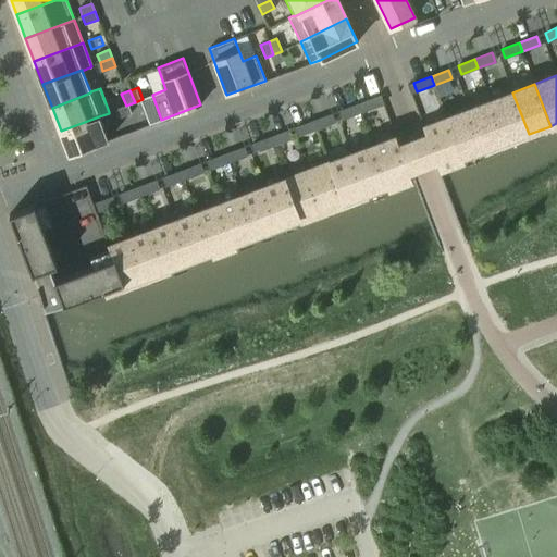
[(512,93),(491,100),(506,143),(529,134),(512,93)]
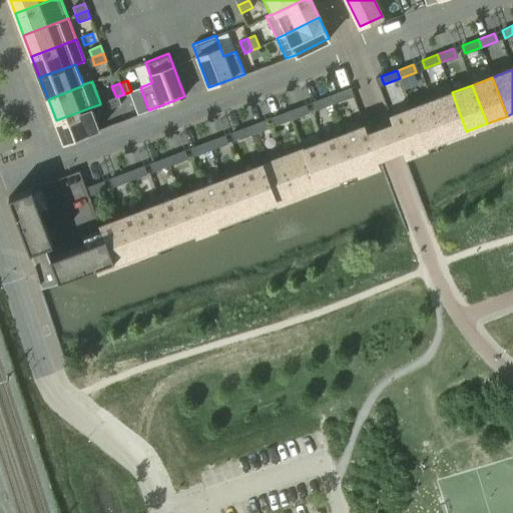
[(329,96),(332,103),(348,98),(345,90),(329,96)]
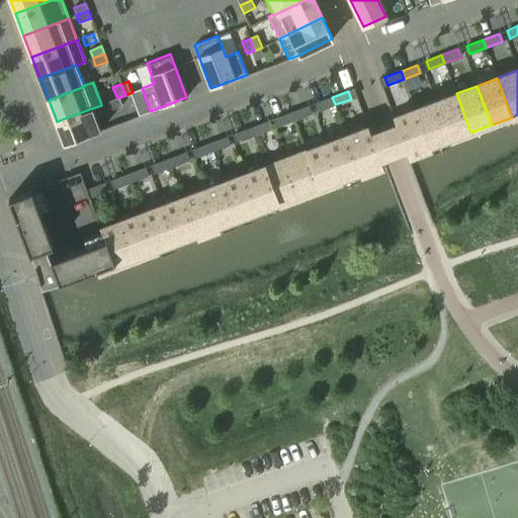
[(456,93),(436,101),(450,141),(470,133),(456,93)]
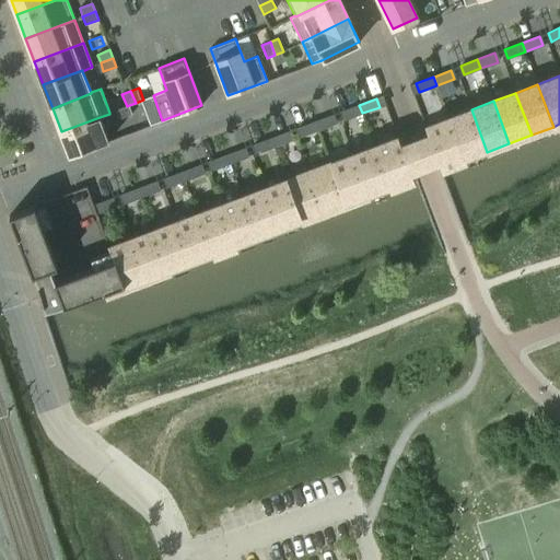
[(127,106),(116,111),(119,118),(132,114),(129,105),(127,106)]
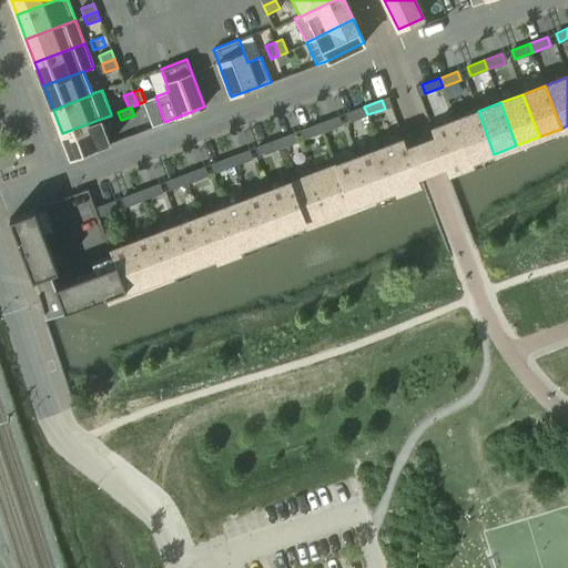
[(350,121),(367,114),(364,107),(347,112),(350,121)]
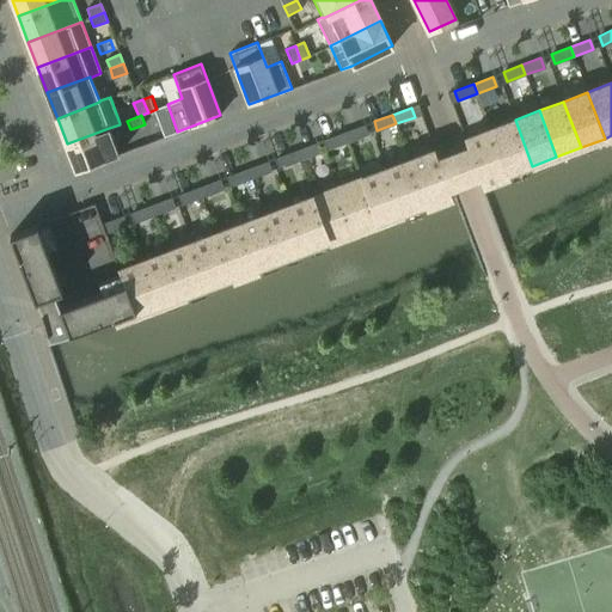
[(515,120),(491,129),(508,175),(532,166),(515,120)]
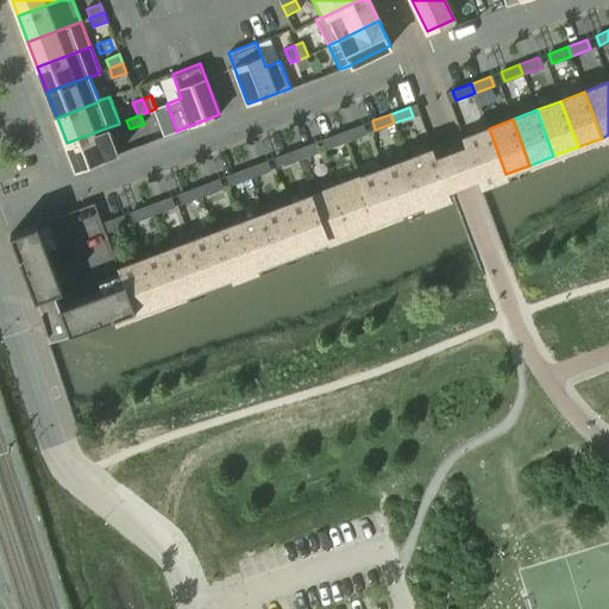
[(343,132),(346,142),(364,135),(362,125),(343,132)]
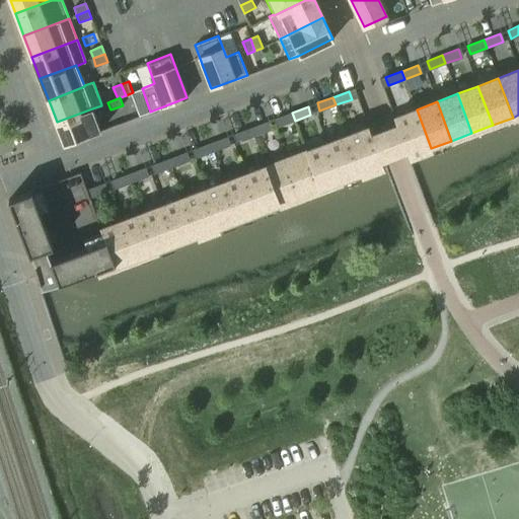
[(92,108),(57,122),(65,144),(100,131),(92,108)]
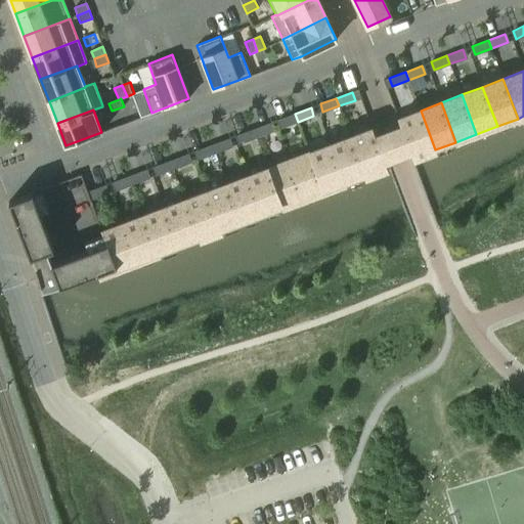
[(401,126),(388,131),(397,156),(410,150),(413,159),(435,149),(421,111),(398,119),(401,126)]
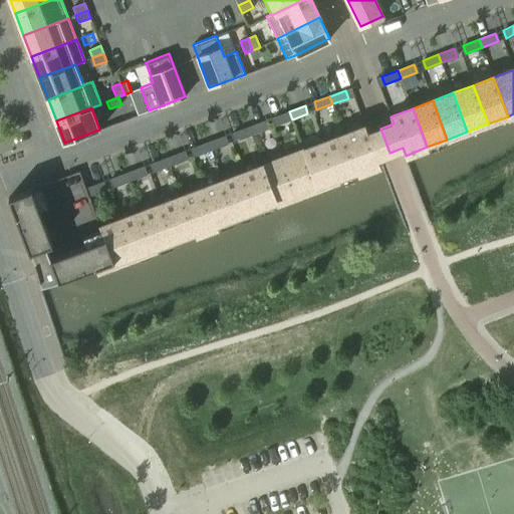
[(276,125),(292,119),(289,111),(273,117),(276,125)]
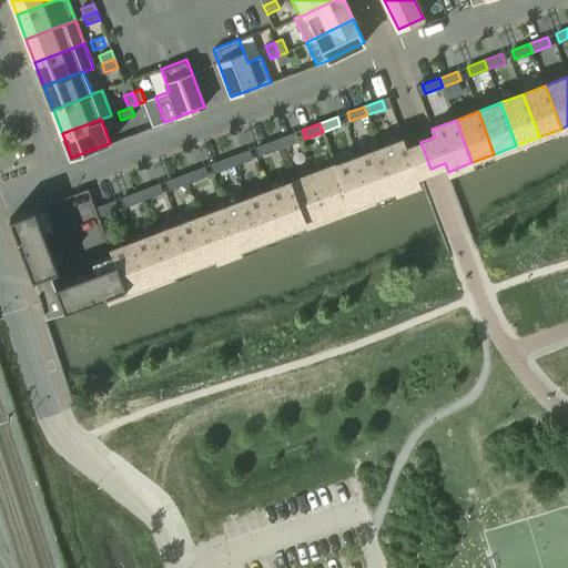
[(292,133),(274,140),(277,149),(295,142),(292,133)]
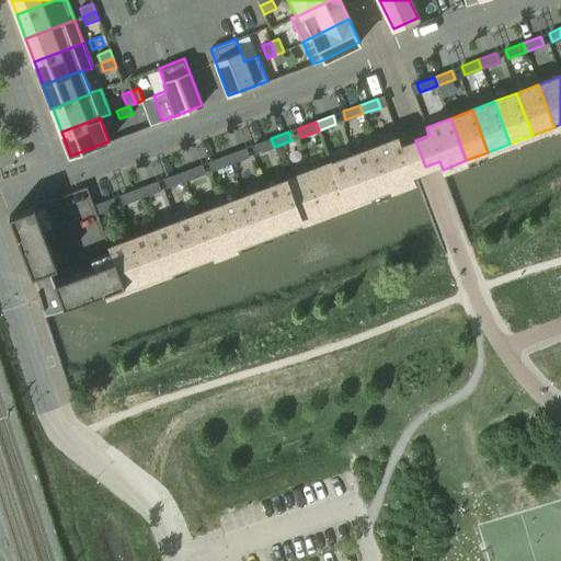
[(399,137),(376,147),(391,189),(415,180),(412,172),(425,167),(415,140),(402,146),(399,137)]
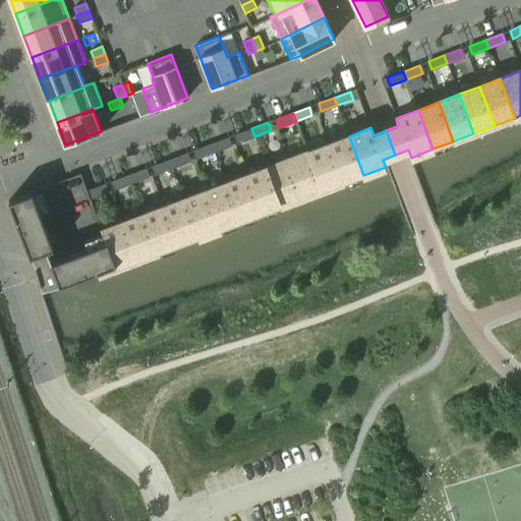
[(239,142),(254,136),(251,128),(236,134),(239,142)]
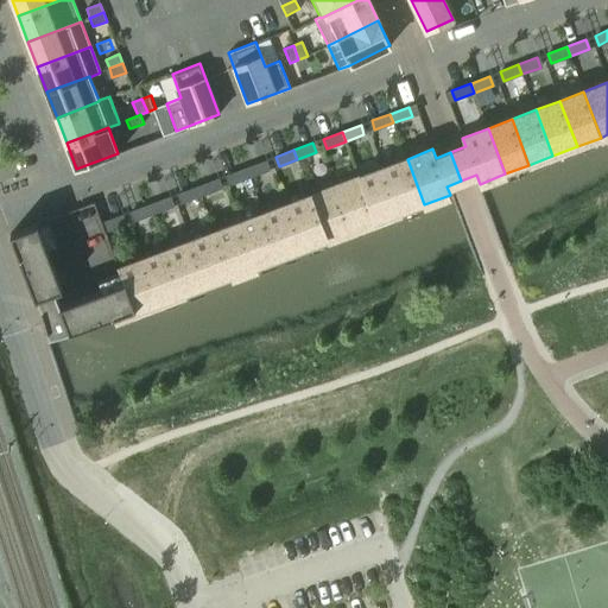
[(382,168),(400,214),(424,204),(407,159),(382,168)]
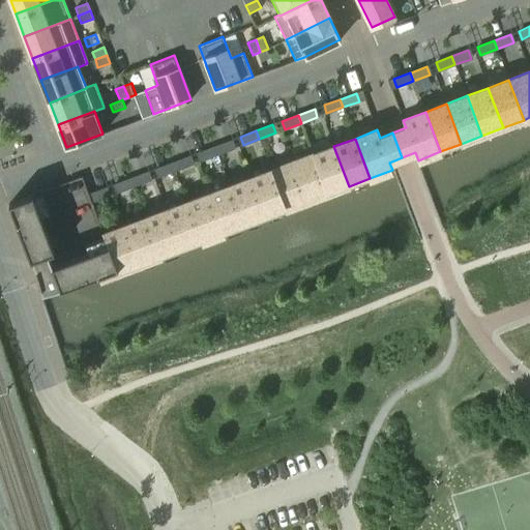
[(214,146),(217,154),(234,148),(231,140),(214,146)]
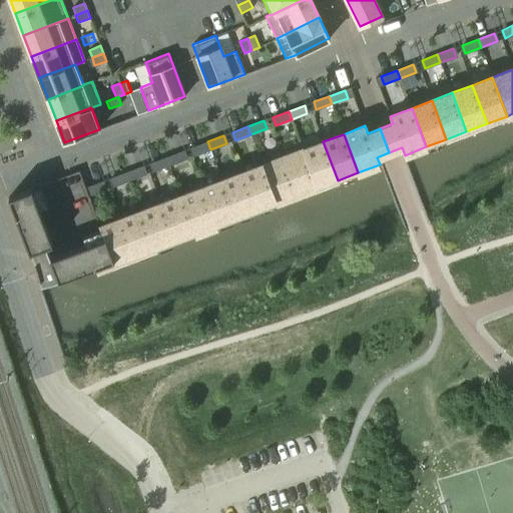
[(194,155),(210,149),(207,141),(191,147),(194,155)]
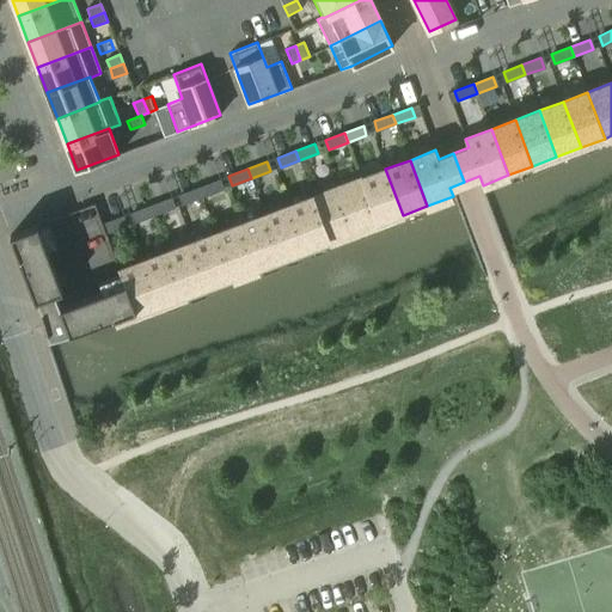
[(361,178),(379,225),(403,215),(385,169),(361,178)]
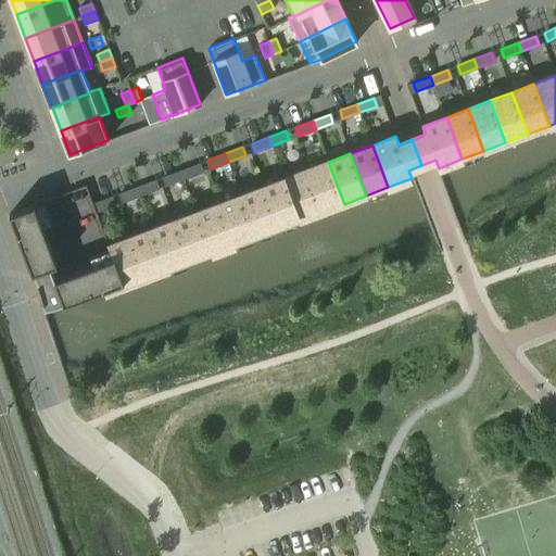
[(306,171),(323,212),(344,204),(328,162),(306,171)]
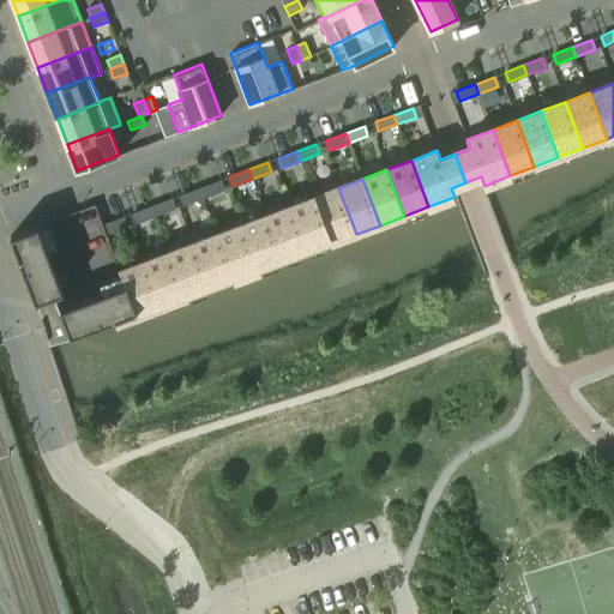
[(200,188),(204,197),(222,190),(218,181),(200,188)]
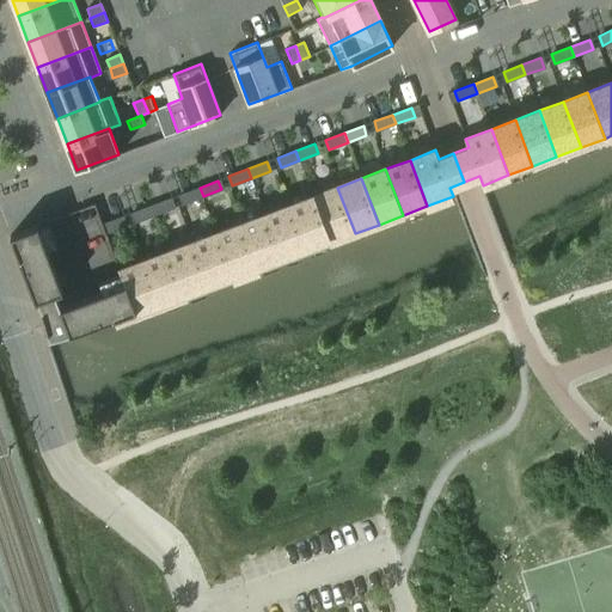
[(184,203),(203,196),(200,188),(181,194),(184,203)]
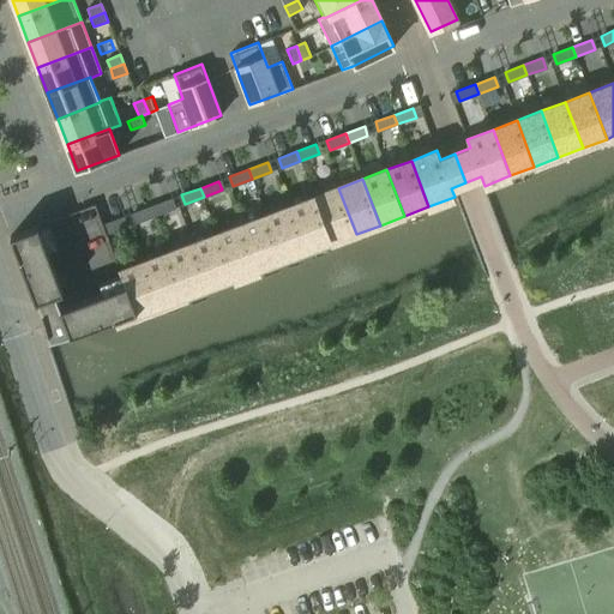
[(314,197),(331,244),(356,234),(338,188),(314,197)]
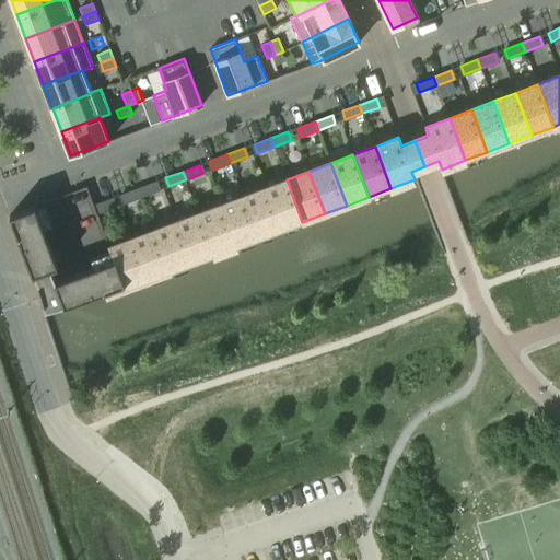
[(280,230),(302,222),(287,179),(265,188),(280,230)]
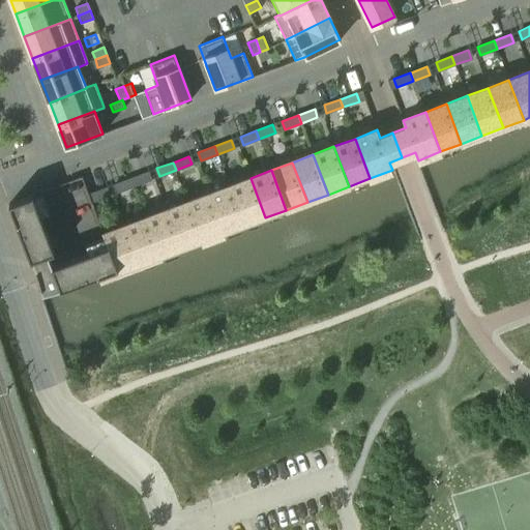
[(130,178),(134,186),(150,180),(147,172),(130,178)]
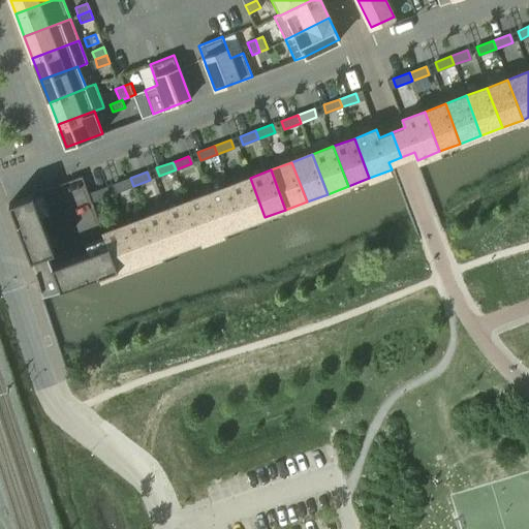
[(117,192),(133,186),(130,178),(114,184),(117,192)]
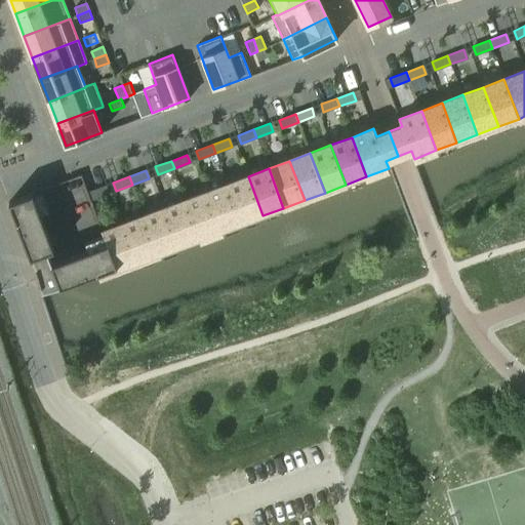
[(248,176),(227,185),(242,224),(263,215),(248,176)]
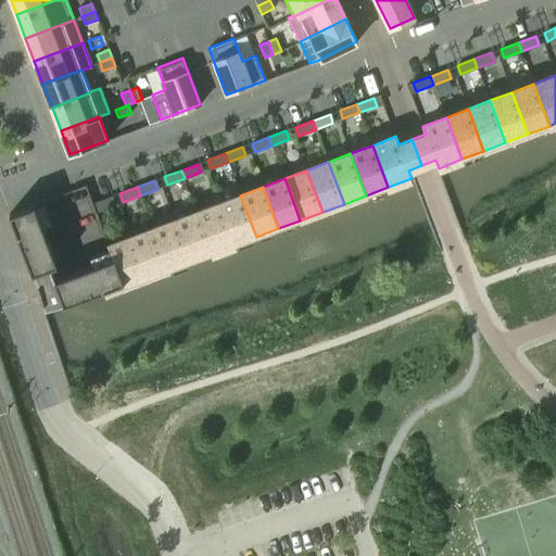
[(240,196),(218,203),(235,245),(256,237),(240,196)]
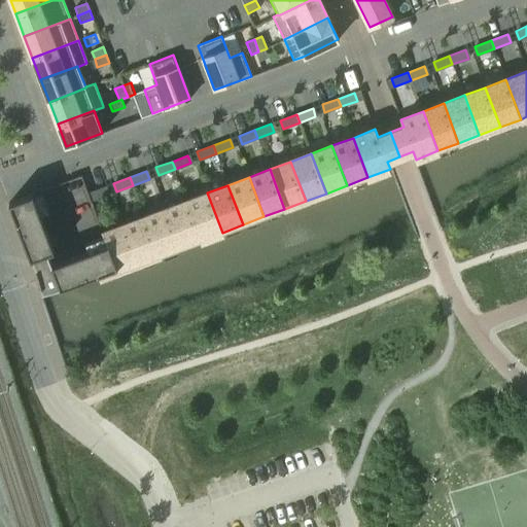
[(104,186),(88,194),(91,202),(107,195),(104,186)]
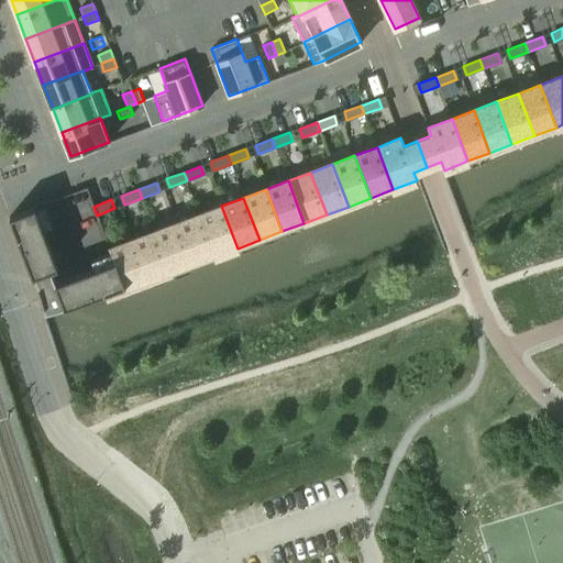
[(51,271),(57,268),(34,208),(37,207),(36,206),(9,217),(32,277),(35,277),(39,286),(37,286),(43,305),(44,305),(46,311),(64,306),(64,308),(105,293),(107,298),(125,290),(123,286),(124,285),(114,261),(113,261),(56,283),(51,271)]
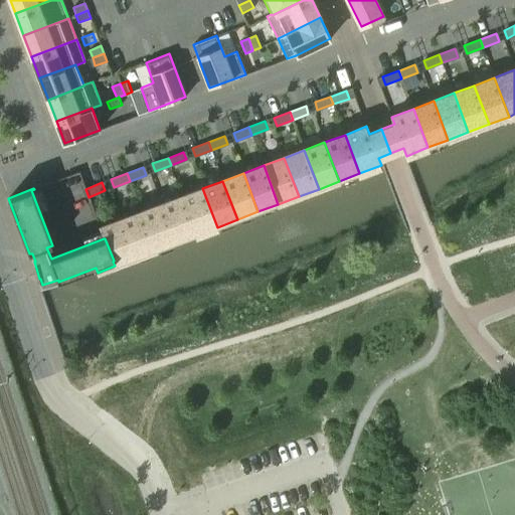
[(202,188),(182,196),(196,234),(217,227),(202,188)]
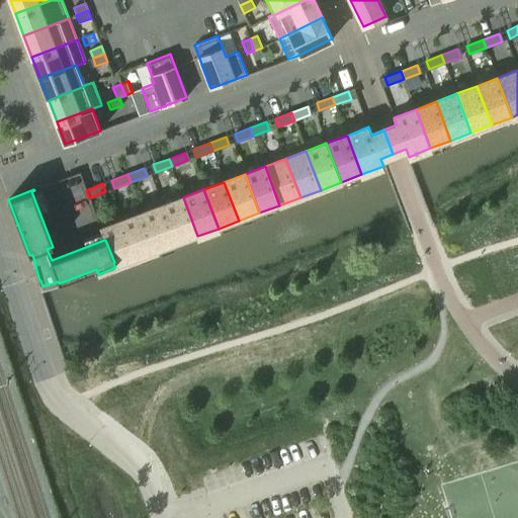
[(177,244),(197,236),(183,197),(163,204),(177,244)]
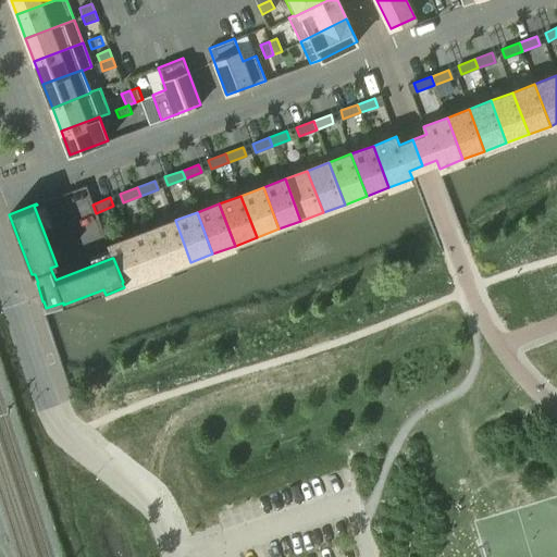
[(175,220),(153,229),(169,271),(190,262),(175,220)]
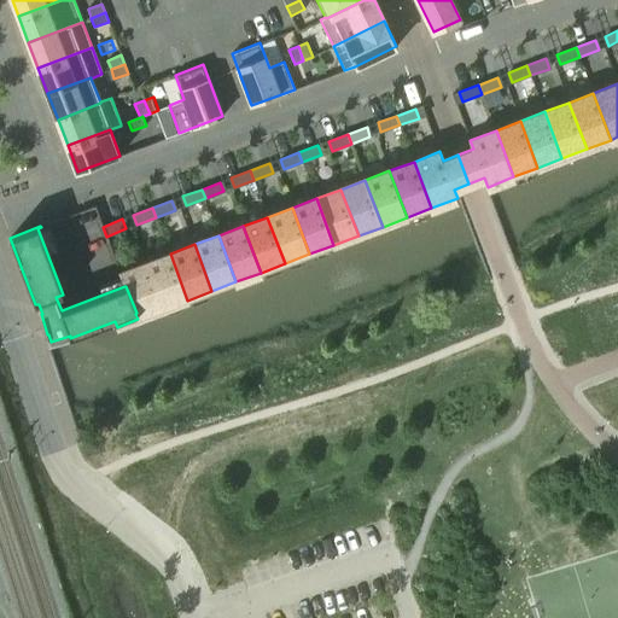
[(170,254),(145,263),(163,309),(187,301),(170,254)]
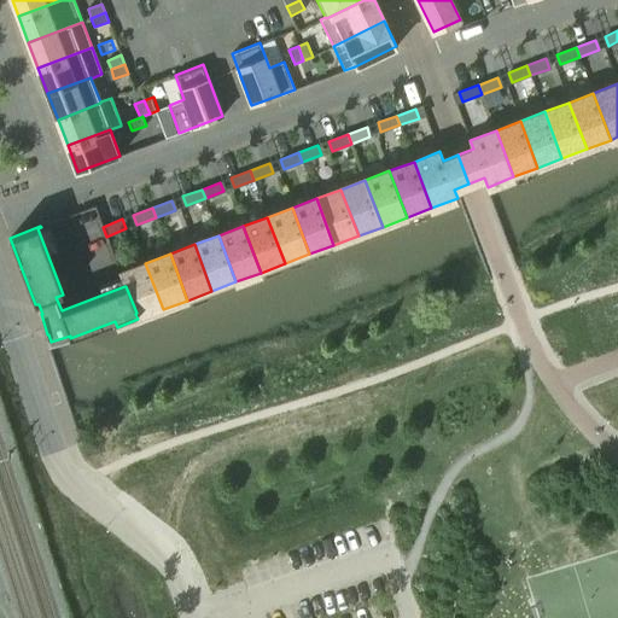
[(145,263),(120,273),(124,286),(126,286),(136,313),(135,314),(138,319),(163,309),(145,263)]
